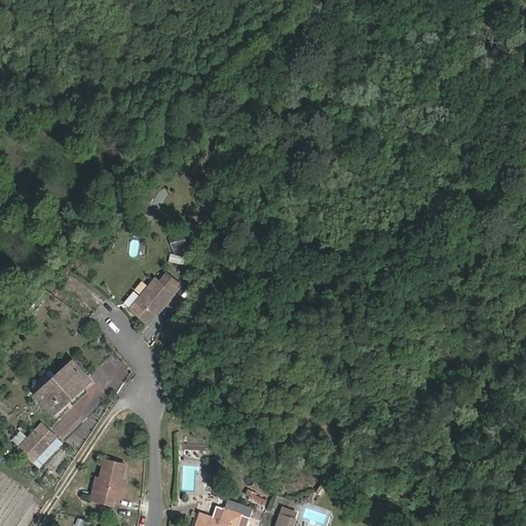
[(187,240),(172,241),(173,250),(188,248),(187,240)]
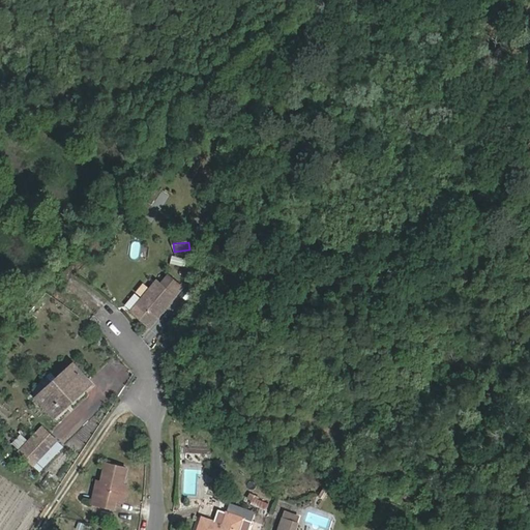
[(173,256),(171,264),(185,267),(186,259),(173,256)]
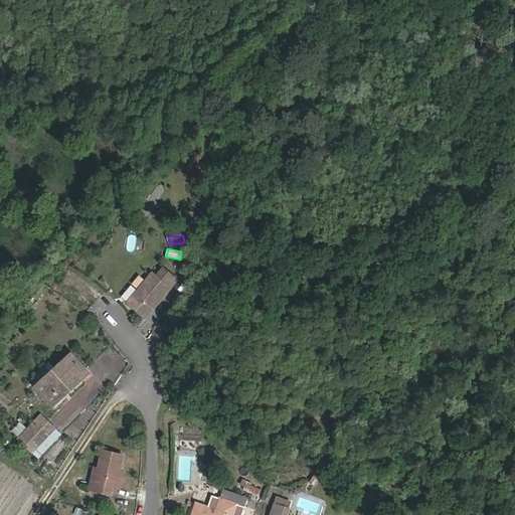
[(172,285),(154,271),(131,301),(149,315),(172,285)]
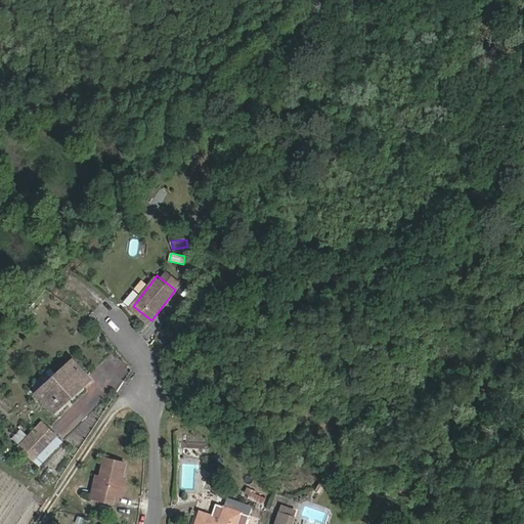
[(72,356),(37,388),(54,407),(63,399),(60,397),(86,374),(72,356)]
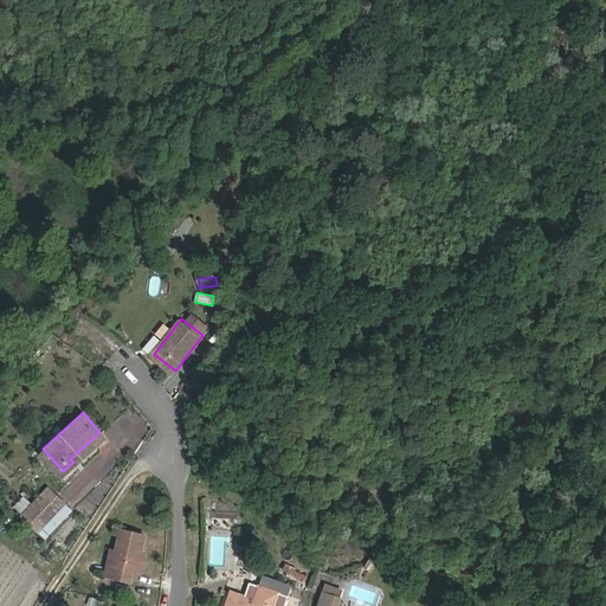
[(63,490),(71,504),(83,496),(75,483),(63,490)]
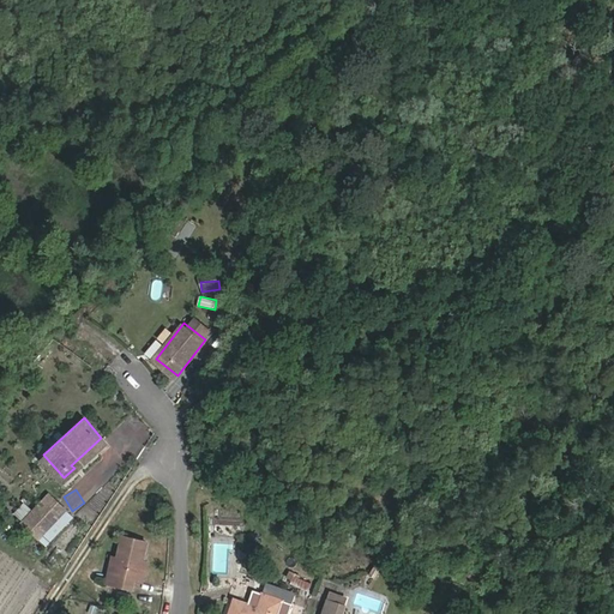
[(67,511),(50,495),(24,524),(41,540),(67,511)]
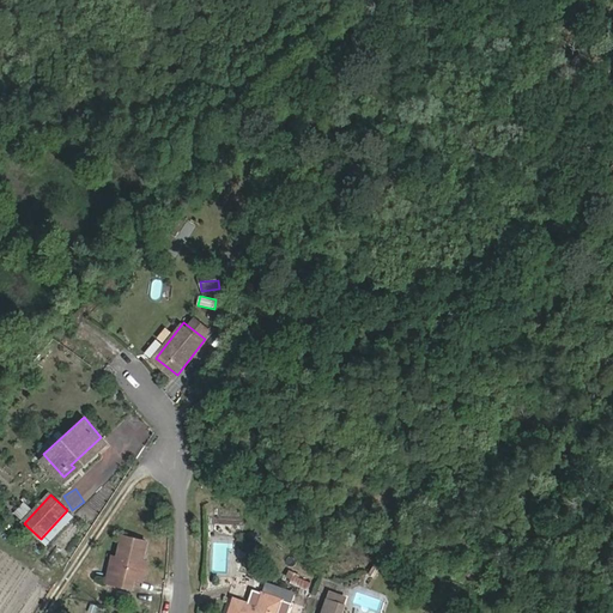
[(123,536),(117,558),(114,574),(109,572),(107,582),(132,589),(134,580),(138,581),(144,560),(147,542),(123,536)]
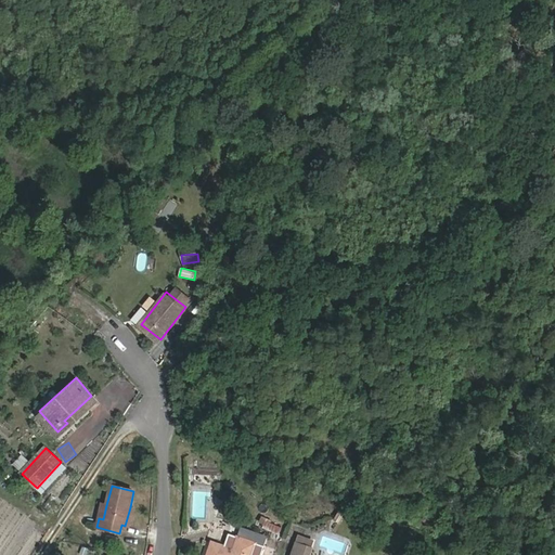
[(130,507),(125,526),(130,527),(134,508),(130,507)]
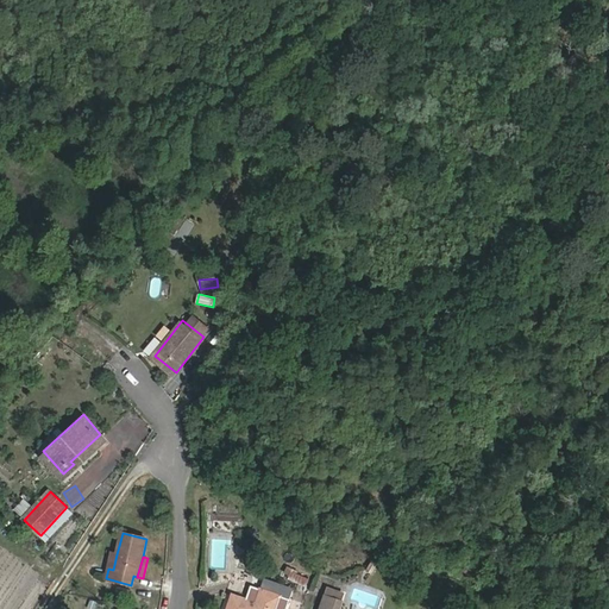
[(309,577),(292,571),(289,578),(307,584),(309,577)]
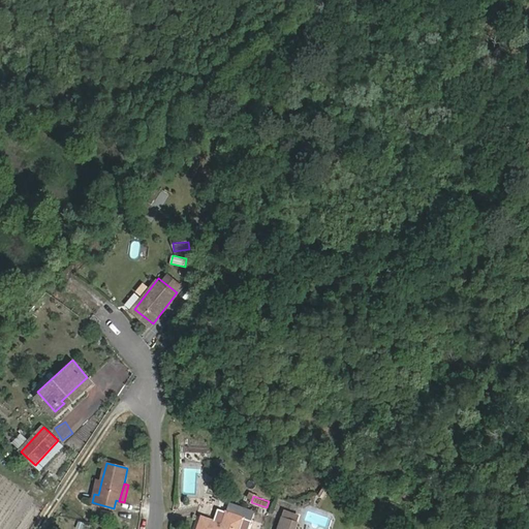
[(231,501),(227,511),(244,518),(240,528),(250,528),(257,510),(231,501)]
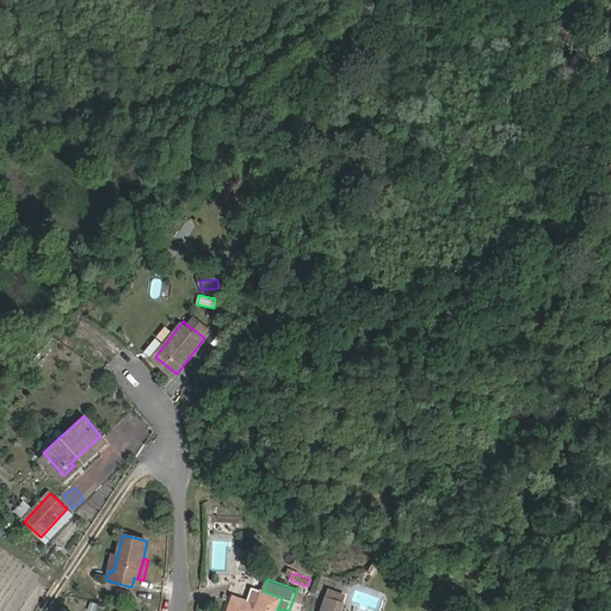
[(277,610),(282,598),(263,591),(258,605),(235,597),(229,610),(277,610)]
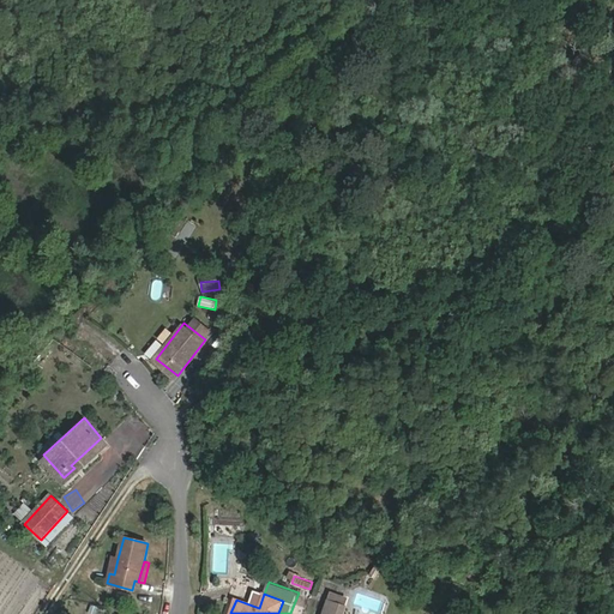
[(345,599),(331,594),(323,613),(341,613),(344,607),(343,606),(345,599)]
